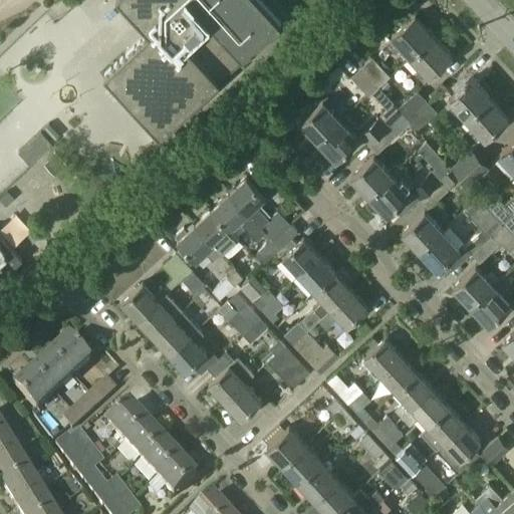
[(119,0),(150,32),(104,74),(161,135),(257,46),(281,24),(258,0),(119,0)]
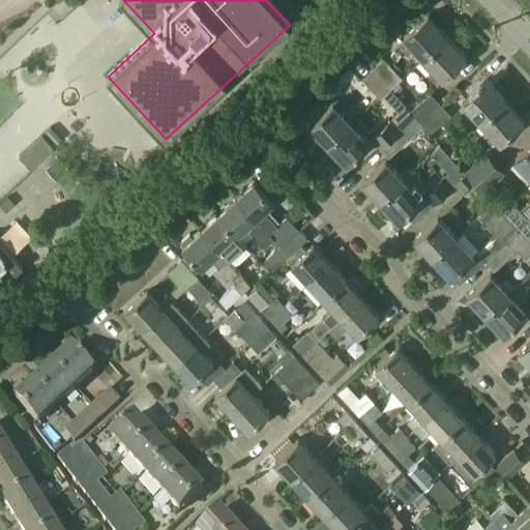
[(412,48),(423,59),(447,37),(428,16),(404,38),(404,39),(400,43),(407,52),(412,48)]
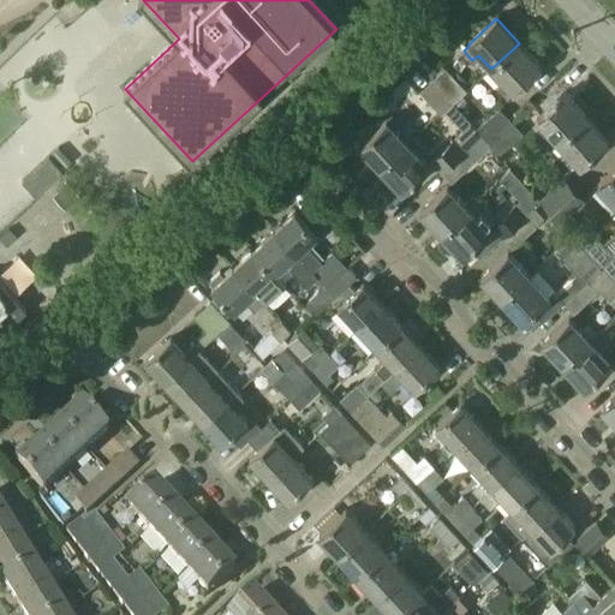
[(542,67),(519,43),(491,69),(502,81),(497,87),(507,97),(513,93),(514,94),(542,67)]
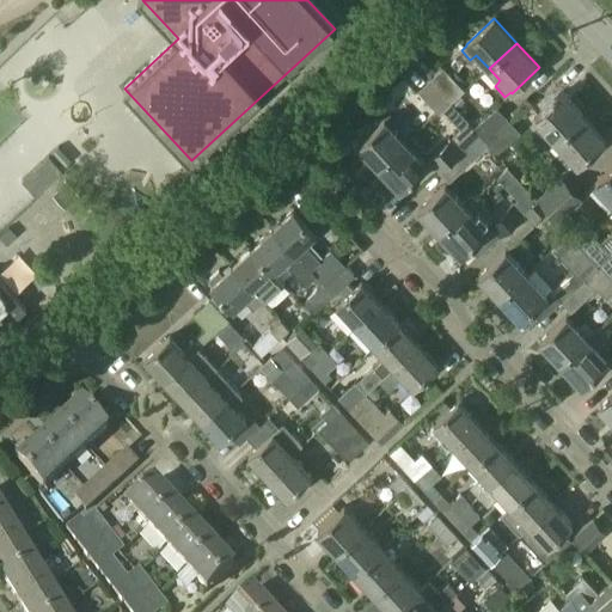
[(444,67),(428,81),(450,104),(465,91),(444,67)]
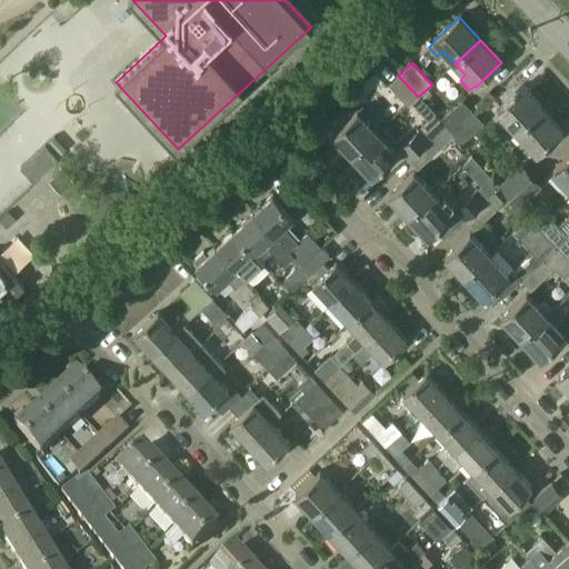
[(408,107),(418,97),(398,76),(389,83),(408,107)]
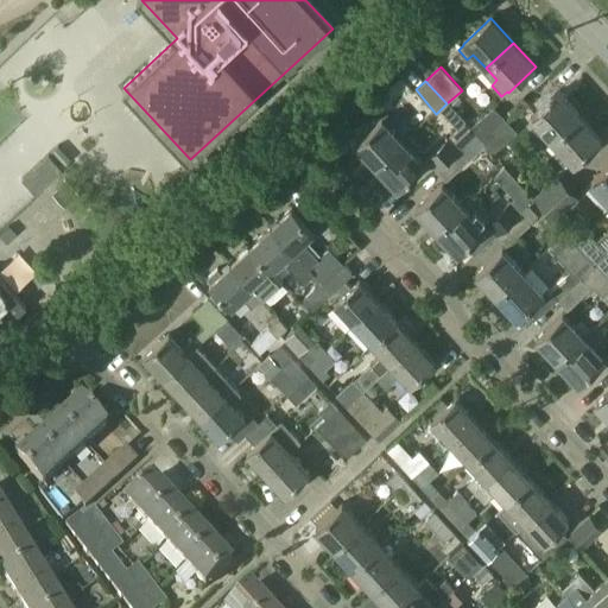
[(532,116),(553,140),(569,127),(582,115),(559,92),(532,116)]
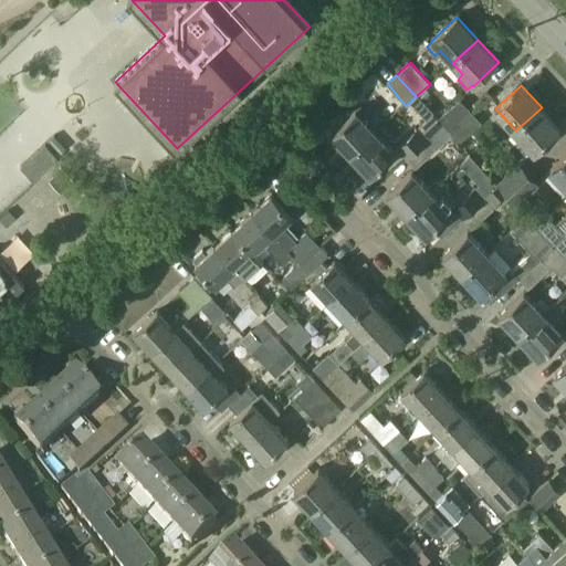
[(473,113),(459,98),(438,118),(432,113),(431,114),(441,125),(442,124),(451,133),(473,113)]
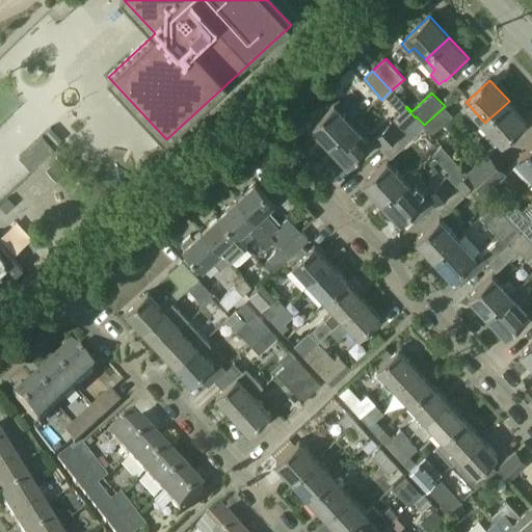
[(527,121),(509,101),(498,111),(484,123),(502,142),(527,121)]
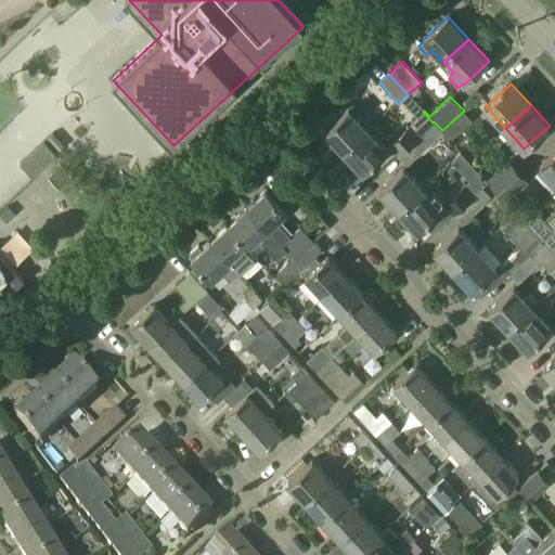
[(324,130),(344,152),(352,144),(368,130),(349,108),(324,130)]
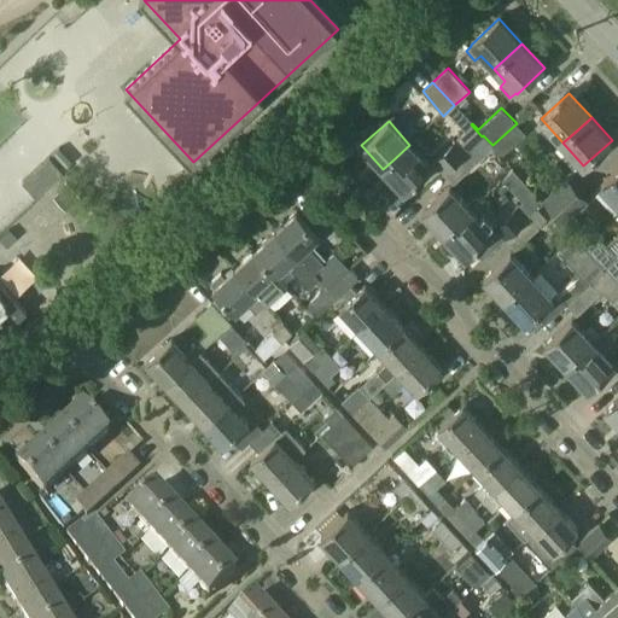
[(493,145),(508,162),(522,149),(517,143),(525,134),(517,123),(493,145)]
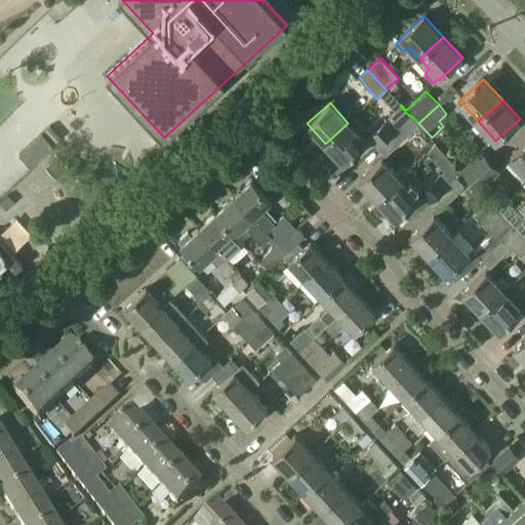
[(400,106),(366,137),(376,148),(378,146),(397,129),(397,128),(409,116),(400,106)]
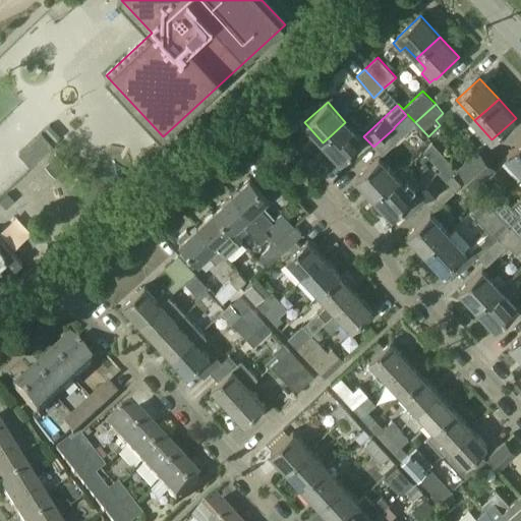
[(351,116),(345,122),(331,135),(323,142),(340,161),(362,140),(353,130),(359,125),(351,116)]
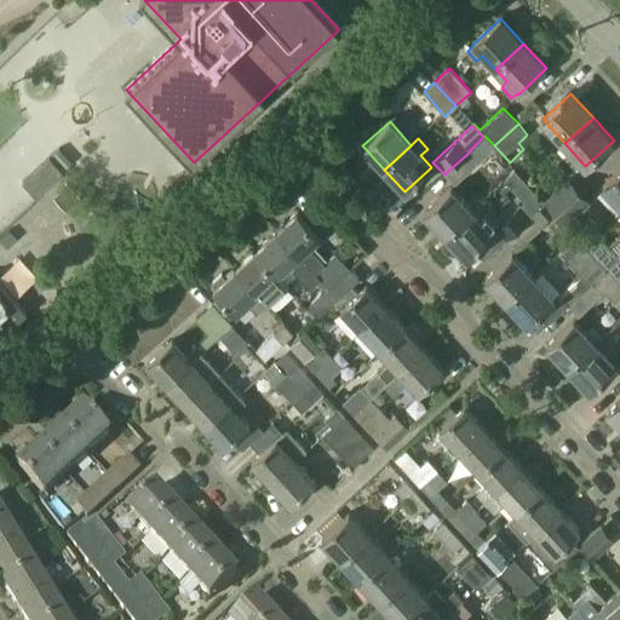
[(445,174),(454,184),(477,162),(469,153),(447,172),(445,174)]
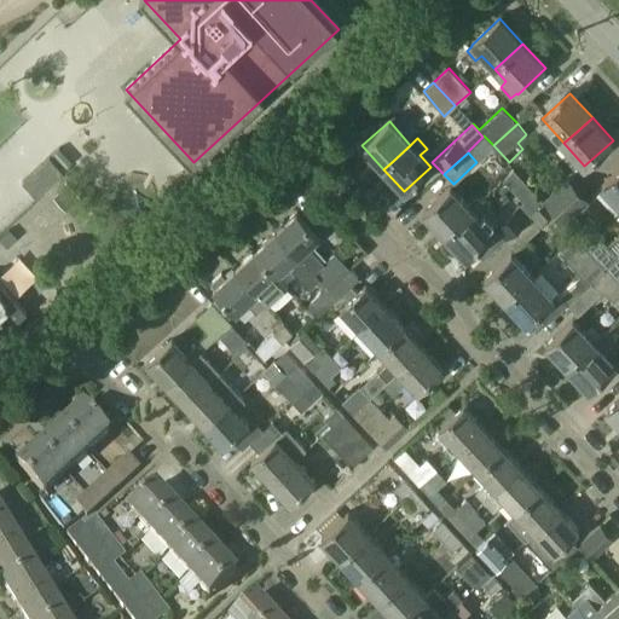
[(27,179),(41,196),(69,173),(55,155),(27,179)]
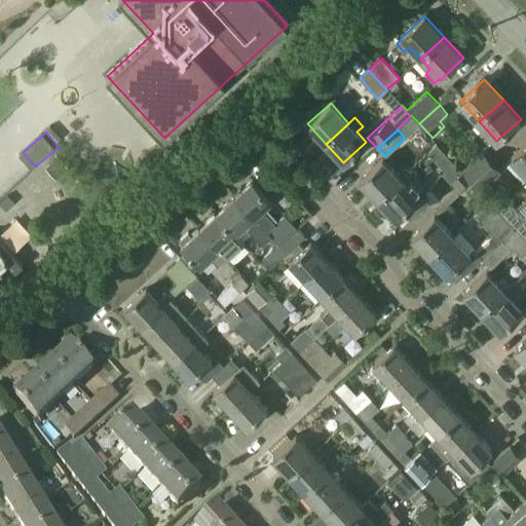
[(525,144),(512,158),(525,174),(525,144)]
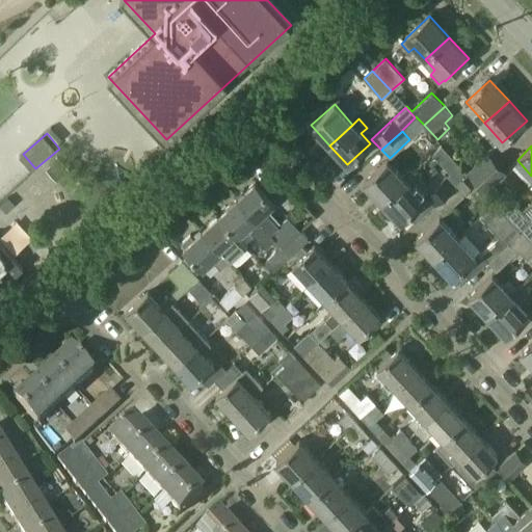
[(468,175),(476,184),(498,163),(488,155),(468,175)]
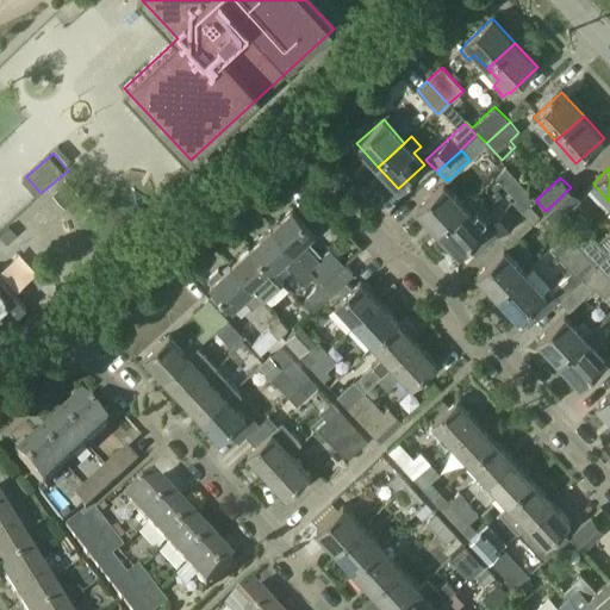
[(417,209),(437,232),(464,207),(443,185),(417,209)]
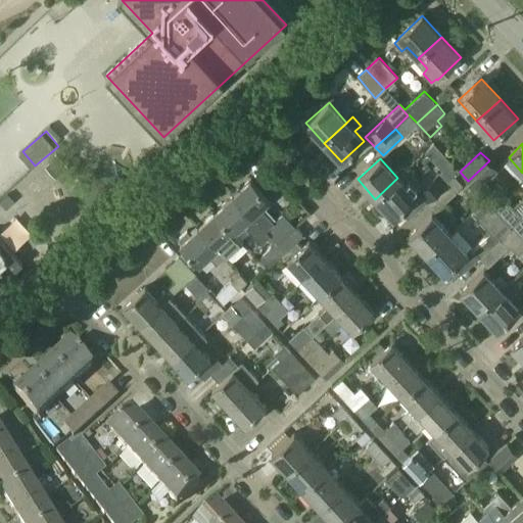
[(468,181),(469,182),(469,181),(478,190),(497,170),(489,160),(468,181)]
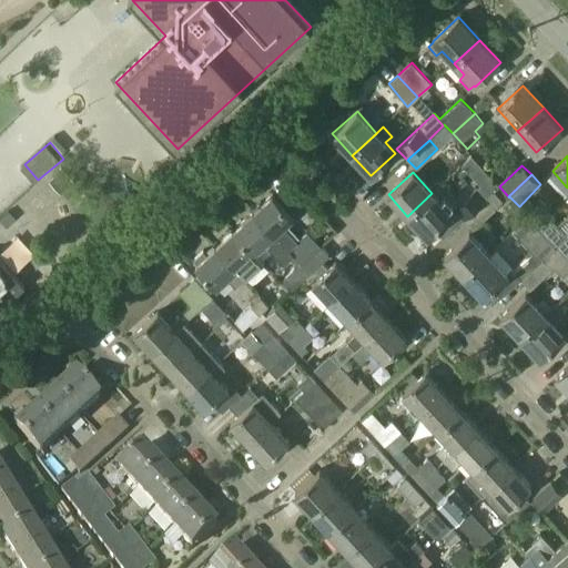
[(455,211),(465,220),(492,195),(490,194),(482,185),(455,211)]
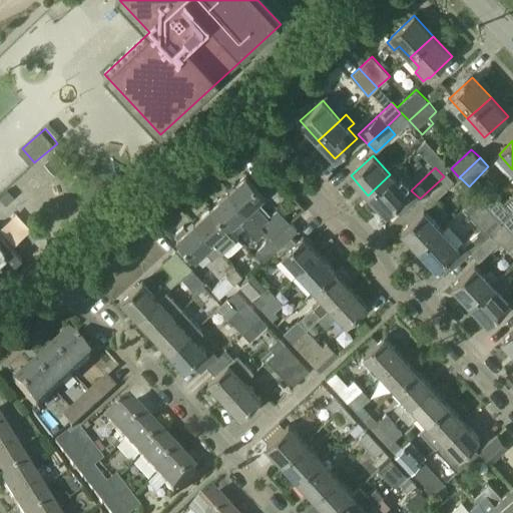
[(443,175),(444,176),(420,198),(427,206),(460,178),(459,177),(451,168),(443,175)]
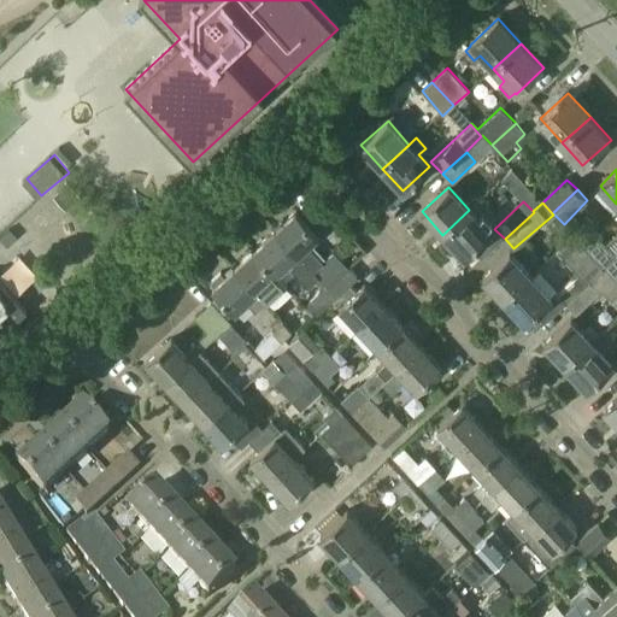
[(491,233),(469,210),(442,235),(463,257),(491,233)]
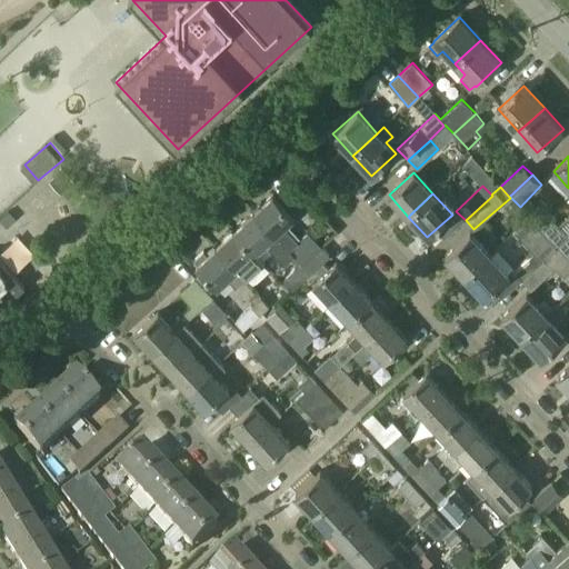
[(273,195),(253,212),(262,222),(289,250),(298,242),(283,227),(295,217),(273,195)]
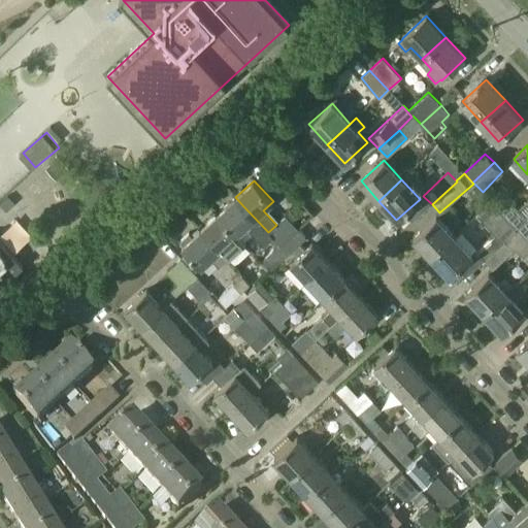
[(248,226),(260,239),(265,244),(272,237),(268,232),(243,206),(235,197),(218,213),(237,235),(248,226)]
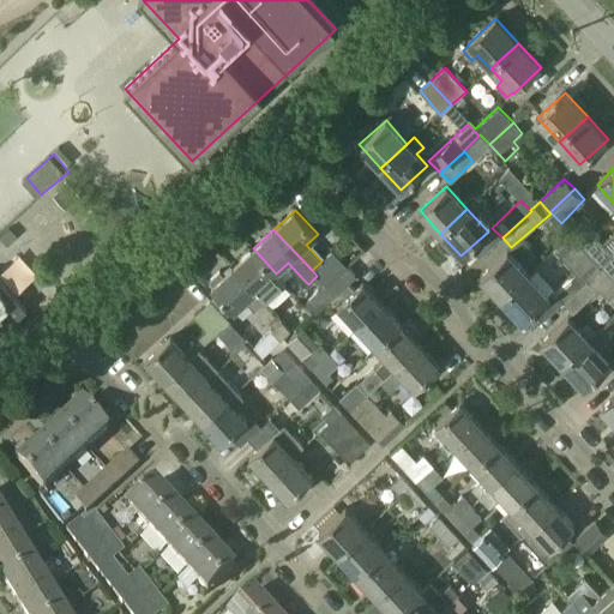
[(590,254),(612,277),(613,274),(613,252),(608,258),(597,247),(590,254)]
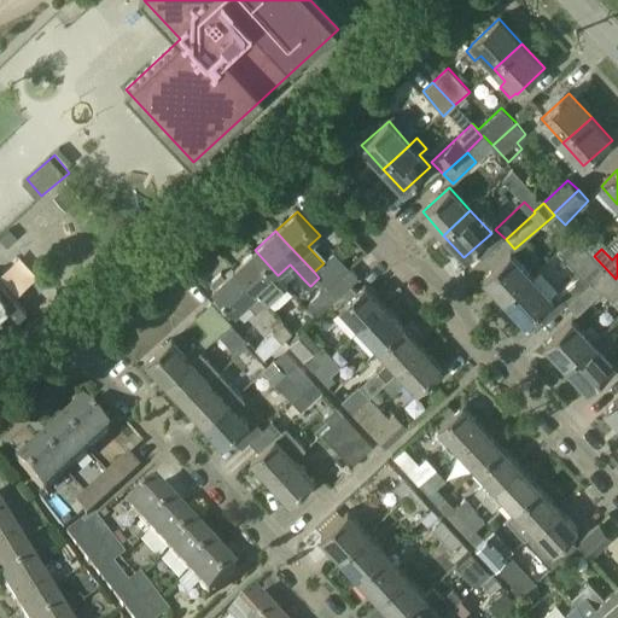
[(278,275),(255,250),(234,269),(266,303),(267,304),(287,286),(278,275)]
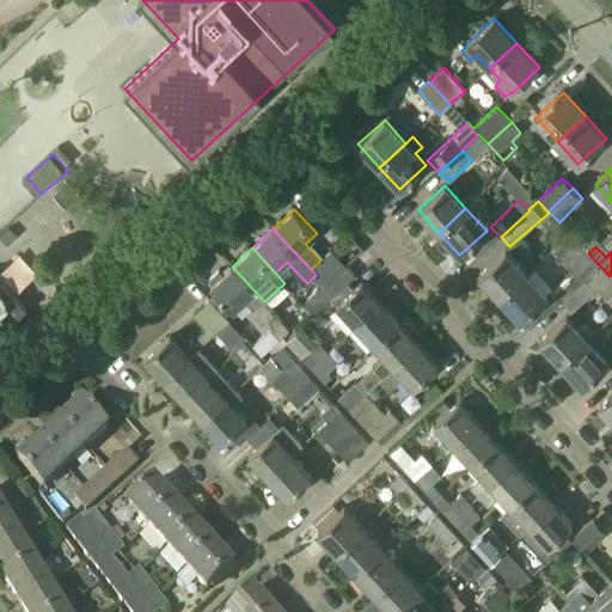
[(478,275),(500,298),(514,285),(527,273),(506,250),(478,275)]
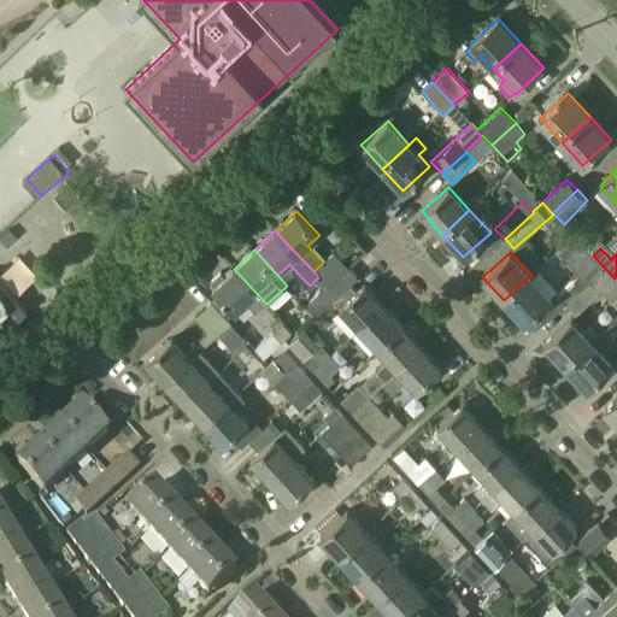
[(328,287),(348,269),(334,253),(323,263),(313,271),(318,277),(327,286),(328,287)]
